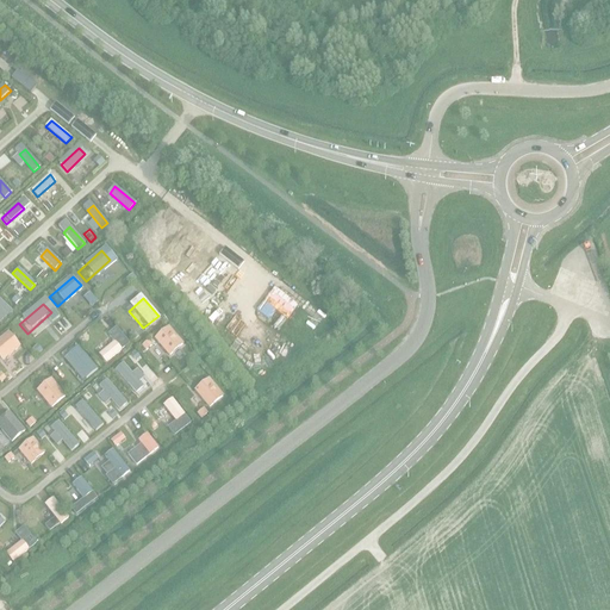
[(169,327),(154,340),(169,356),(184,344),(169,327)]
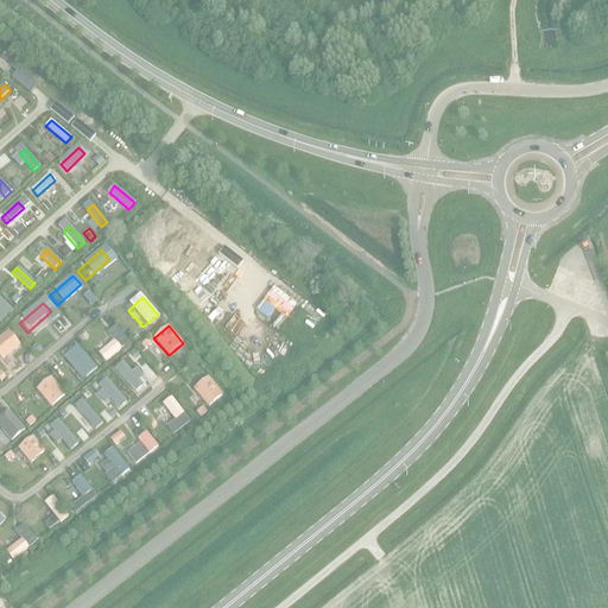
[(114,341),(99,354),(106,362),(130,342),(115,327),(107,334),(114,341)]
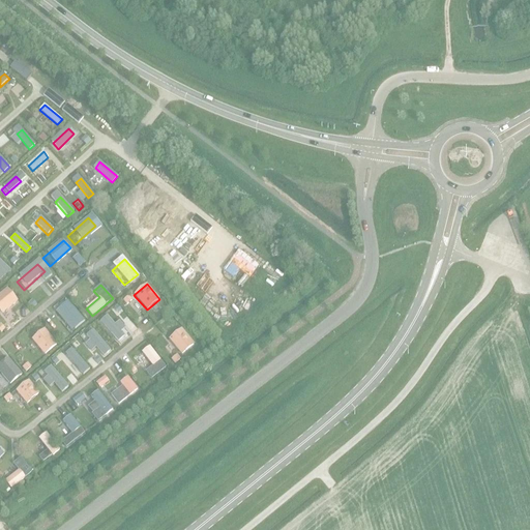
[(0,294),(0,311),(2,314),(18,301),(6,289),(0,294)]
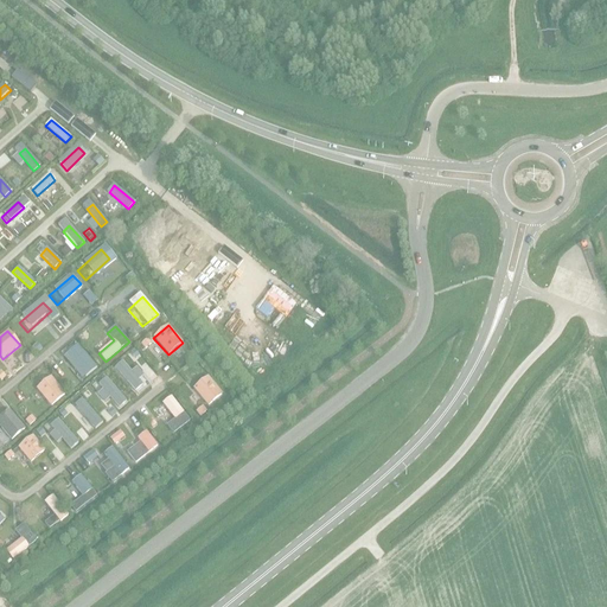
[(80,352),(65,365),(80,383),(95,371),(80,352)]
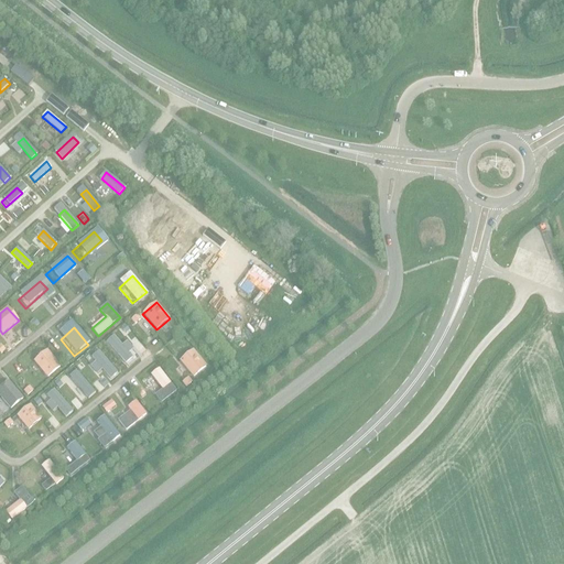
[(123,355),(138,344),(127,329),(112,340),(123,355)]
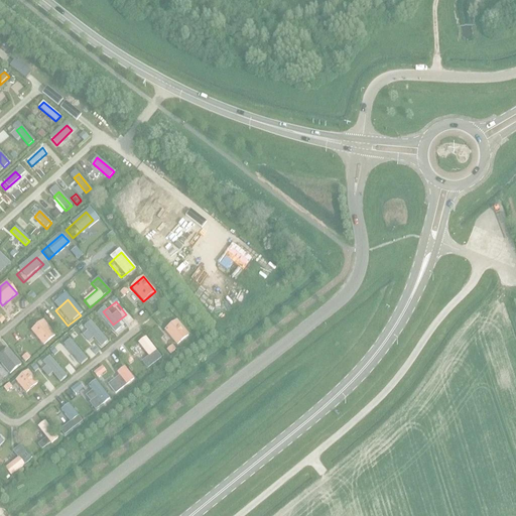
[(164,331),(176,345),(189,335),(176,319),(164,331)]
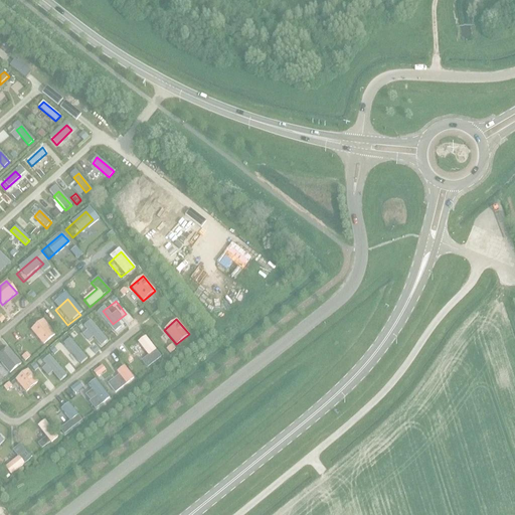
[(43,320),(30,330),(43,345),(55,335),(43,320)]
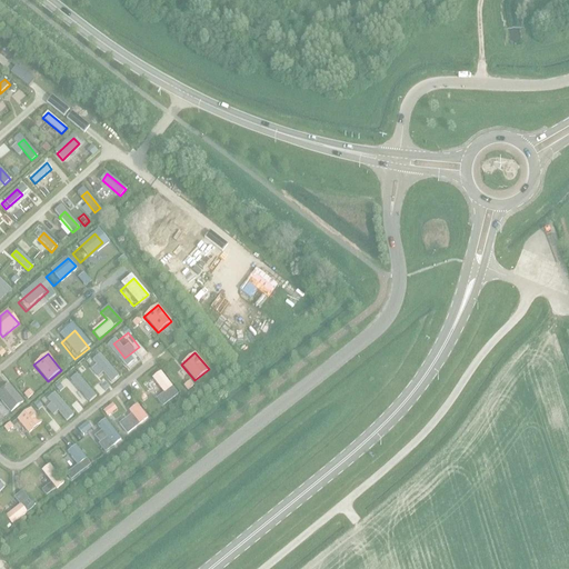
[(93,383),(108,372),(97,358),(82,369),(93,383)]
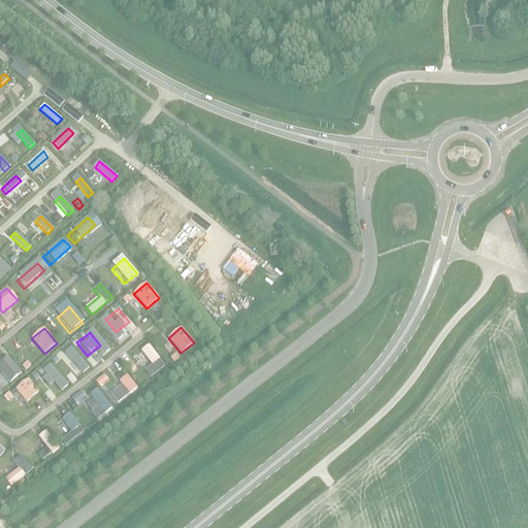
[(149,345),(141,351),(152,365),(145,370),(151,377),(165,366),(149,345)]
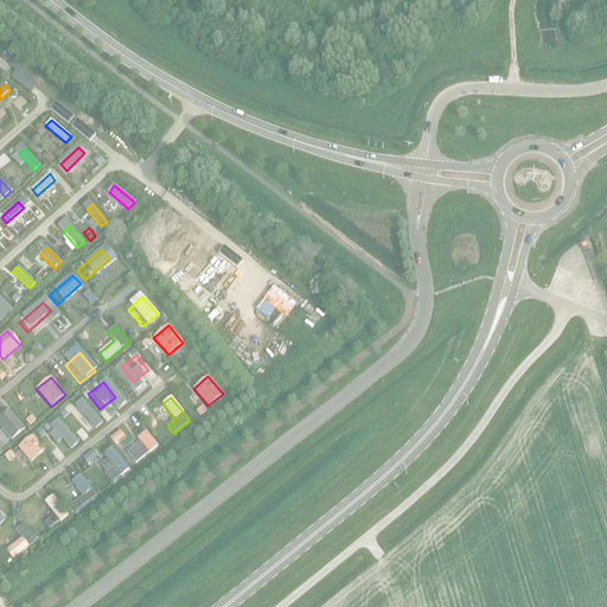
[(66,436),(81,425),(69,409),(53,421),(66,436)]
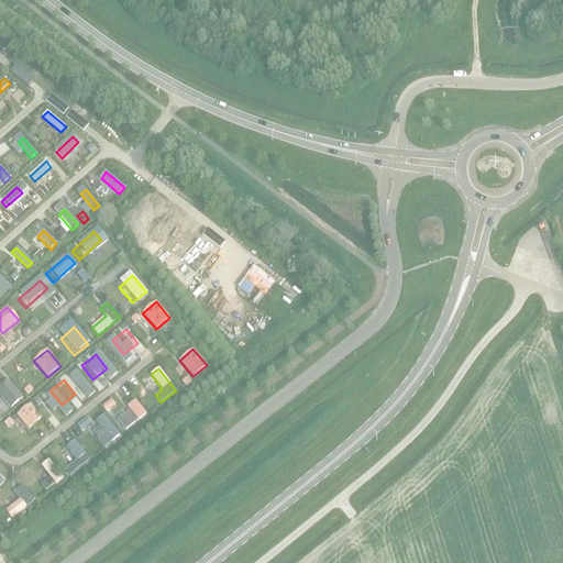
[(9,381),(0,387),(0,395),(11,408),(23,398),(9,381)]
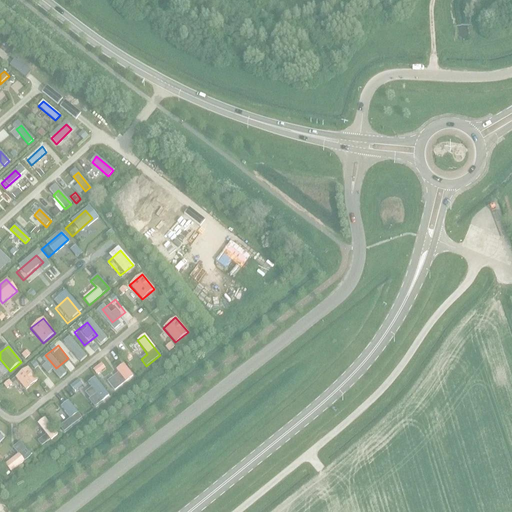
[(126,381),(134,376),(118,355),(110,361),(126,381)]
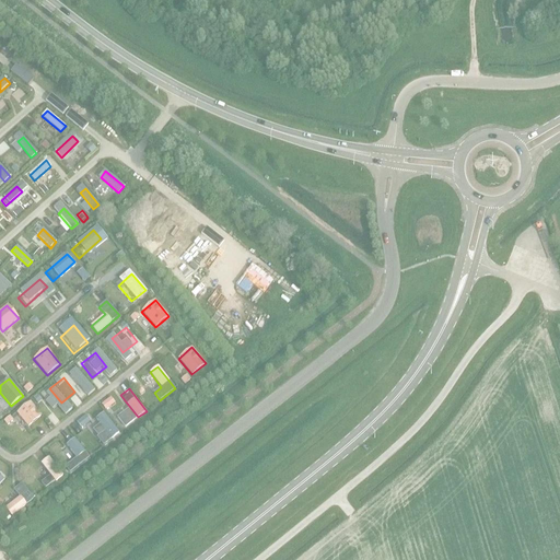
[(30,403),(16,413),(27,427),(42,416),(30,403)]
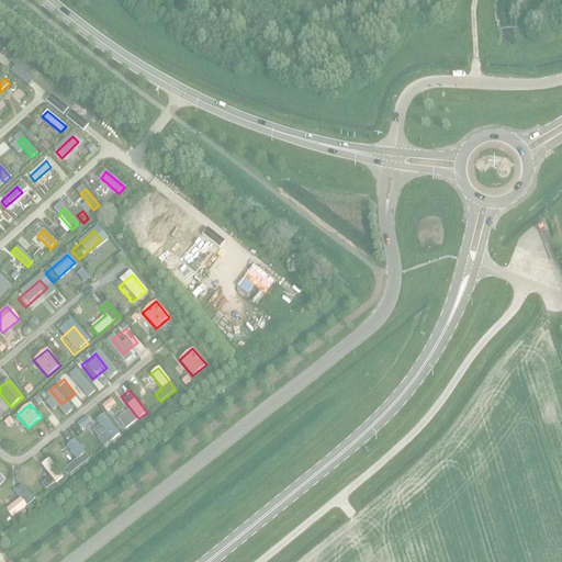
[(110,440),(117,434),(101,412),(92,417),(110,440)]
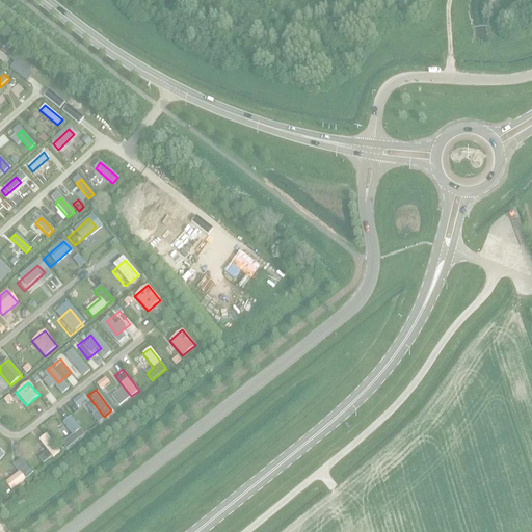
[(76,441),(84,434),(68,413),(59,419),(76,441)]
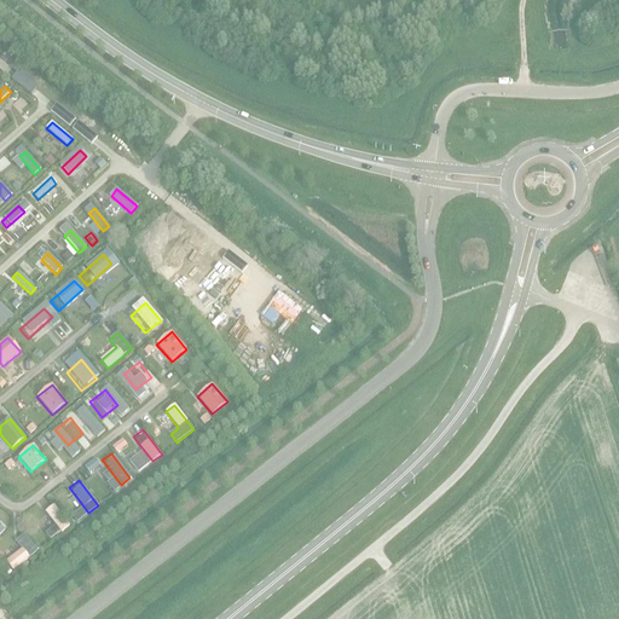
[(53,505),(45,513),(56,526),(46,534),(50,539),(61,532),(70,526),(53,505)]
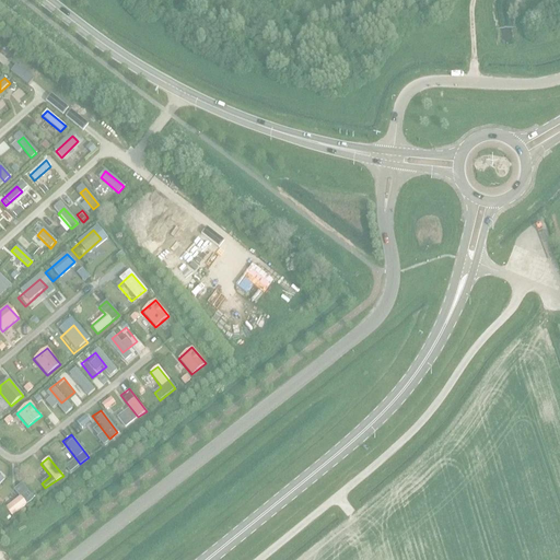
[(20,498),(7,509),(12,515),(33,499),(22,485),(14,490),(20,498)]
